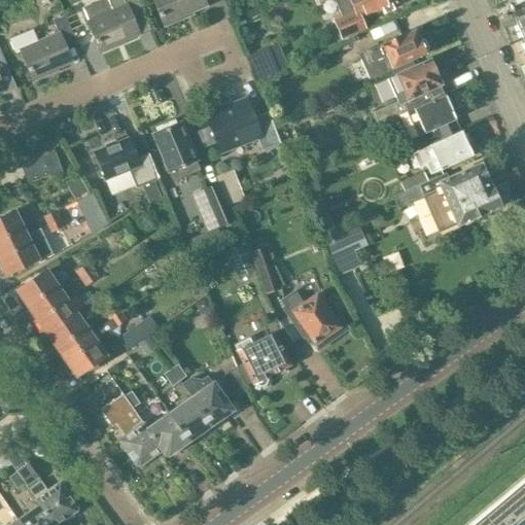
[(101,49),(139,34),(133,20),(144,14),(138,0),(109,0),(113,10),(89,20),(101,49)]
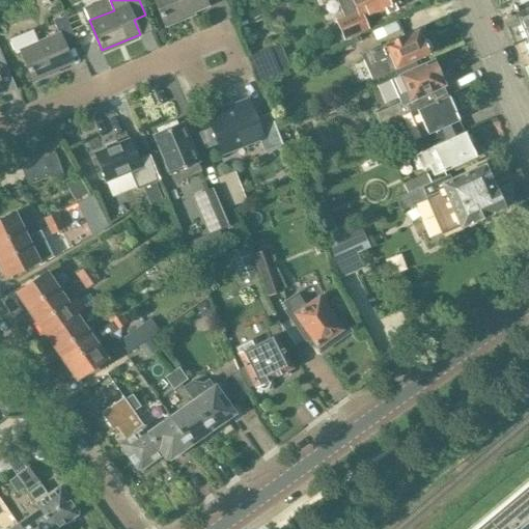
[(157,0),(167,23),(209,5),(207,2),(212,0),(157,0)]
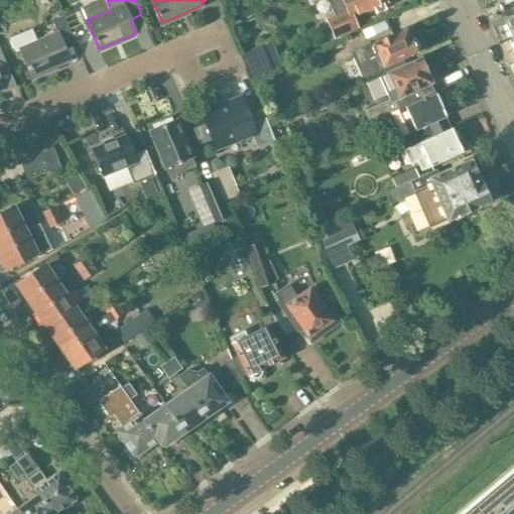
[(334,0),(339,11),(327,16),(336,38),(360,27),(354,15),(388,1),(387,0),(334,0)]
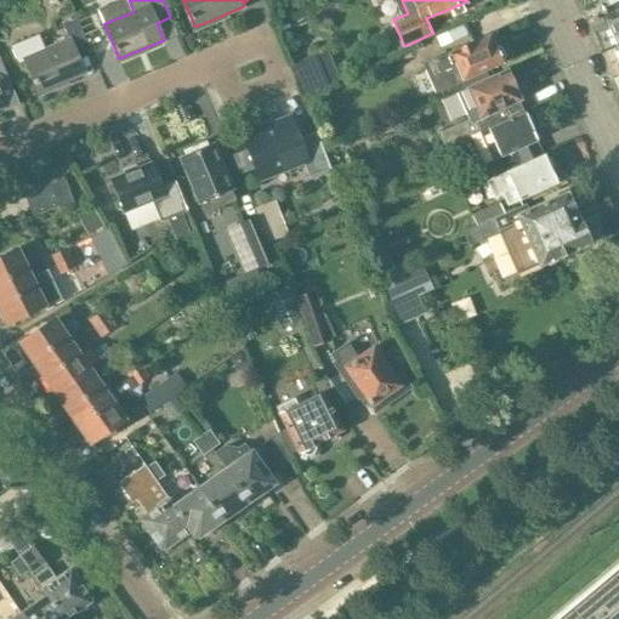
[(600,0),(605,11),(618,4),(618,0),(600,0)]
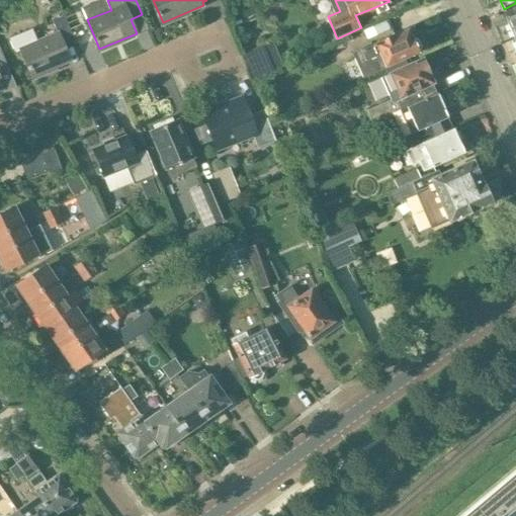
[(34,77),(70,61),(64,47),(77,41),(65,14),(52,20),(57,32),(38,40),(33,28),(10,37),(15,51),(22,48),(34,77)]
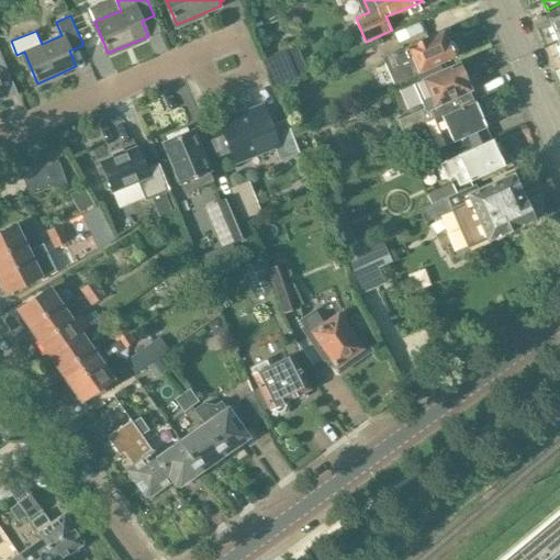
[(458,47),(455,41),(448,38),(444,30),(392,51),(383,56),(394,82),(406,76),(457,56),(456,55),(458,47)]
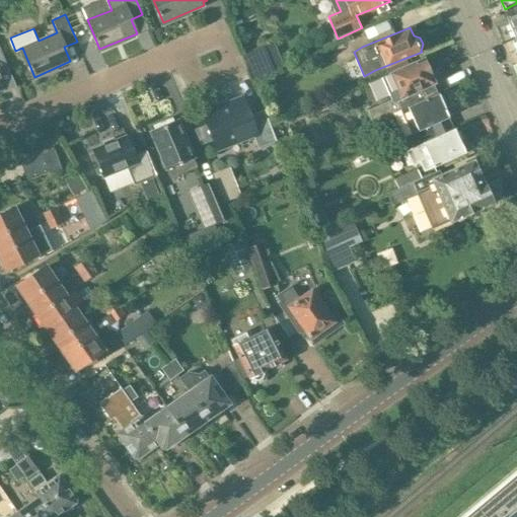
[(274,41),(242,54),(252,79),(284,66),(274,41)]
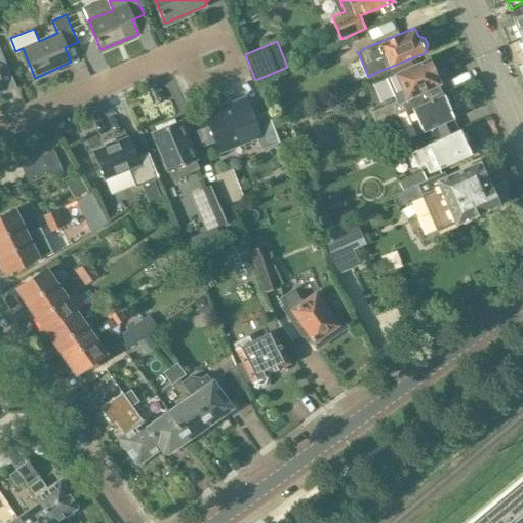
[(0,91),(5,89),(0,78),(0,73),(9,70),(0,47),(0,91)]
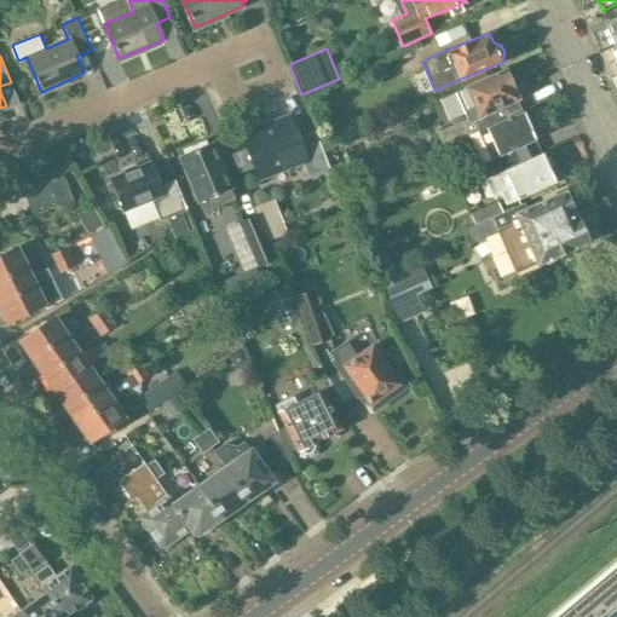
[(445,144),(450,143),(523,109),(518,97),(513,86),(517,81),(513,71),(506,71),(505,69),(456,91),(468,119),(440,130),(445,144)]
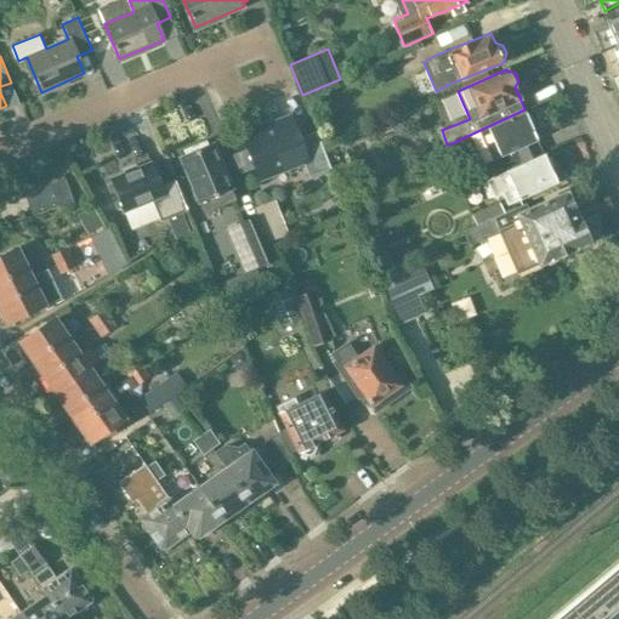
[(532,112),(524,109),(452,143),(482,130),(494,158),(467,170),(473,183),(544,151),(534,129),(537,121),(532,112)]
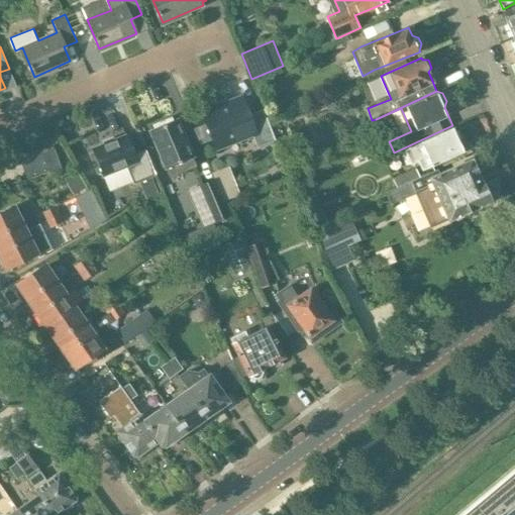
[(276,140),(264,109),(250,114),(242,96),(202,112),(217,149),(253,135),(258,146),(276,140)]
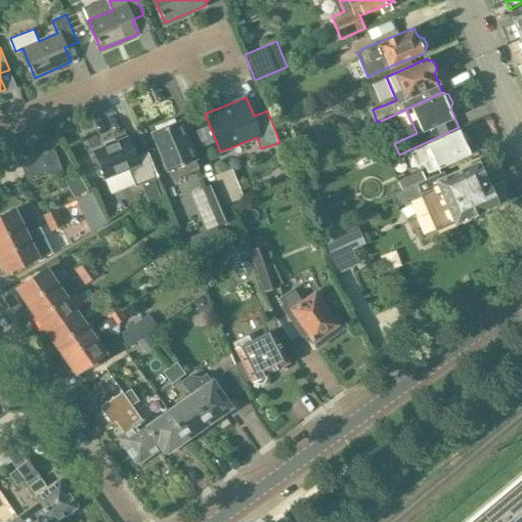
[(174,119),(156,127),(158,131),(154,132),(173,179),(200,168),(180,121),(176,123),(174,119)]
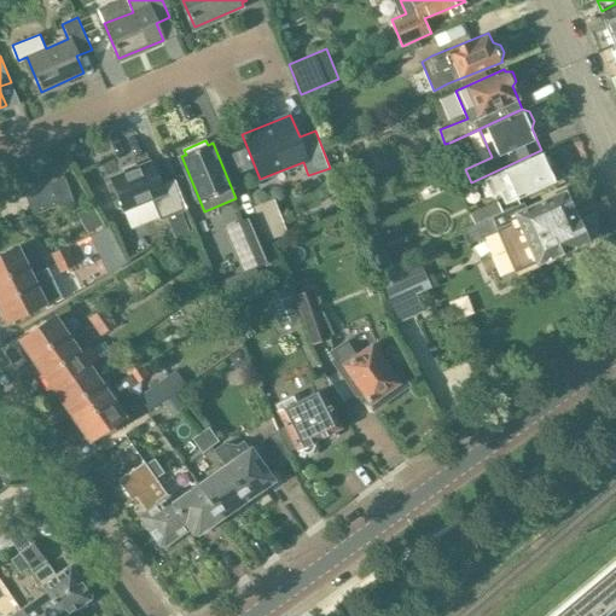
[(542,152),(541,150),(471,182),(472,184),(483,179),(492,196),(501,191),(507,204),(510,202),(556,181),(550,168),(552,161),(550,155),(542,152)]
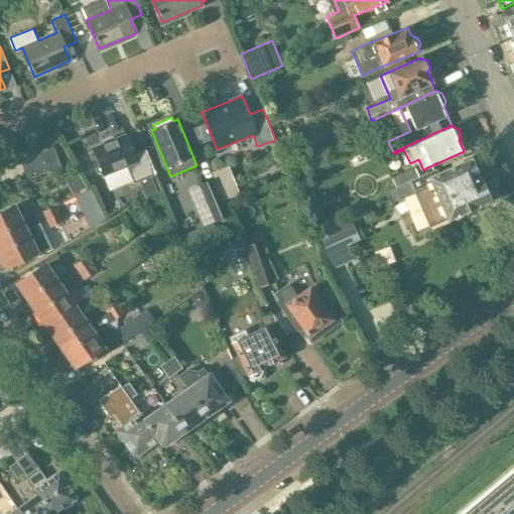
[(134,153),(126,135),(93,148),(95,152),(90,154),(98,172),(102,170),(104,174),(126,165),(134,183),(156,174),(145,148),(134,153)]
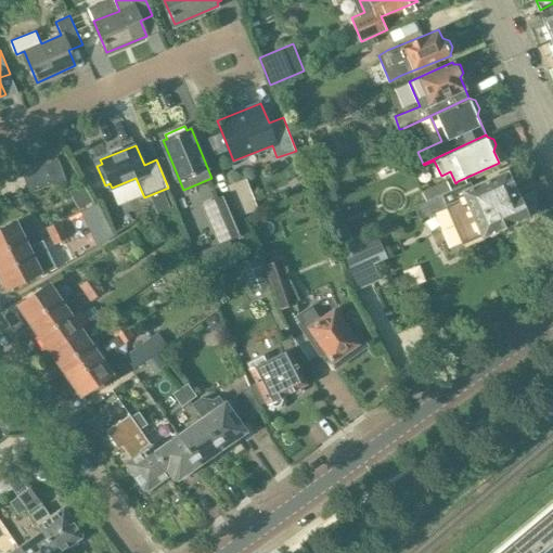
[(53,180),(54,184),(67,180),(60,159),(23,172),(29,189),(53,180)]
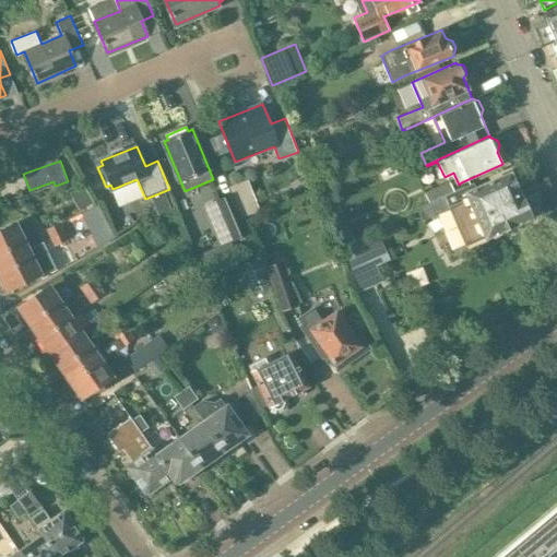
[(450,209),(466,246),(530,217),(510,173),(476,188),(474,182),(455,191),(454,191),(430,202),(419,206),(425,220),(450,209)]
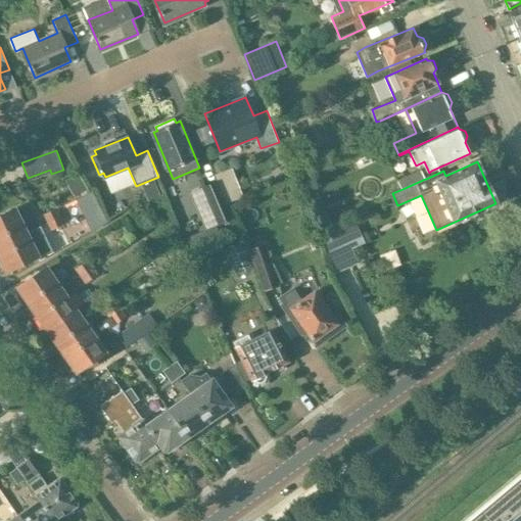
[(403,189),(425,179),(422,171),(398,180),(403,189)]
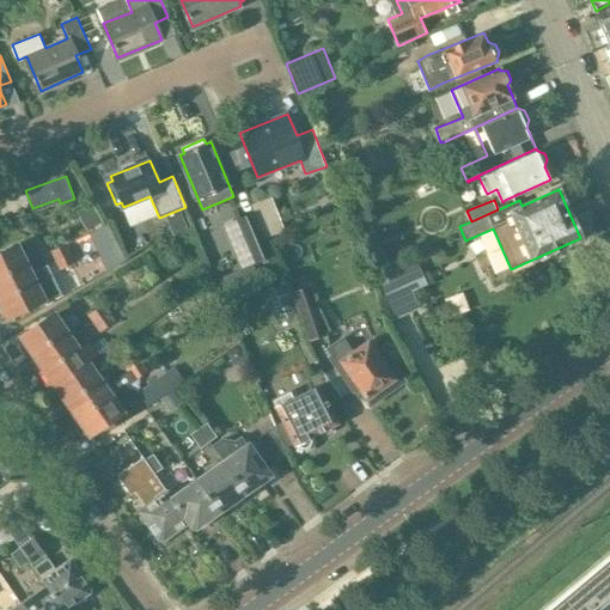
[(274,255),(256,211),(224,224),(242,268),(274,255)]
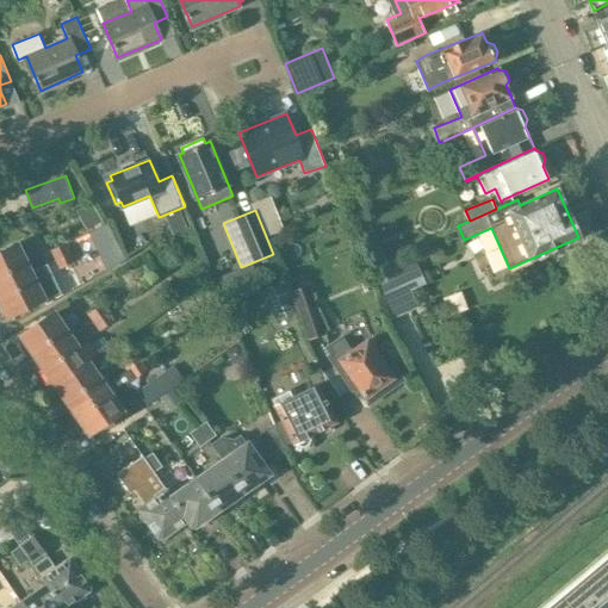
[(109,222),(91,231),(109,267),(125,259),(109,222)]
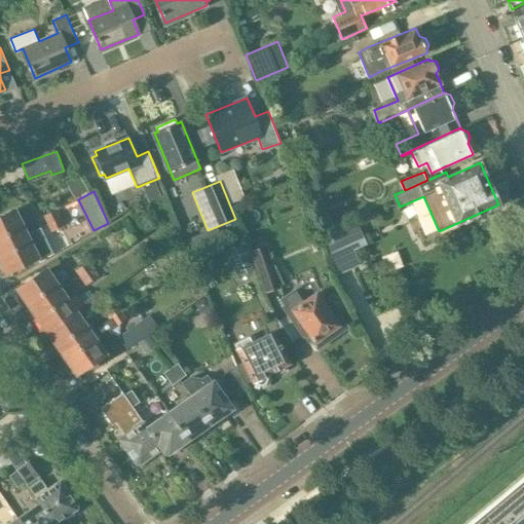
[(0,245),(25,233),(32,230),(27,222),(23,224),(15,210),(0,217),(0,245)]
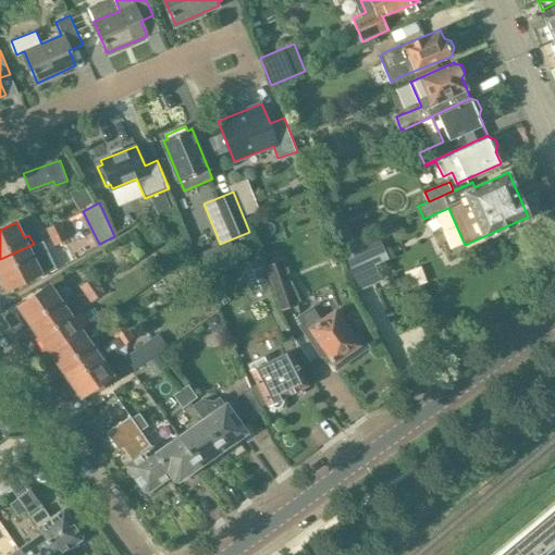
[(48,229),(51,235),(64,229),(61,222),(48,229)]
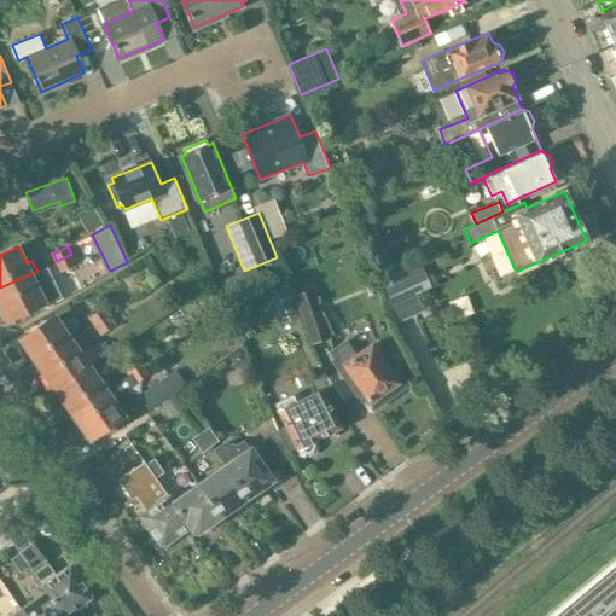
[(385,249),(370,255),(376,269),(391,262),(385,249)]
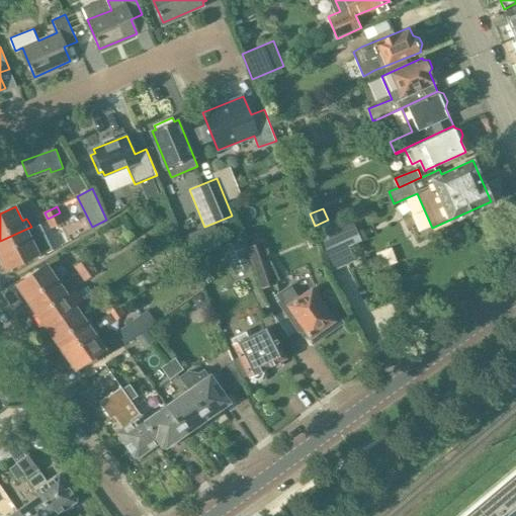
[(52,228),(64,221),(60,212),(48,219),(52,228)]
